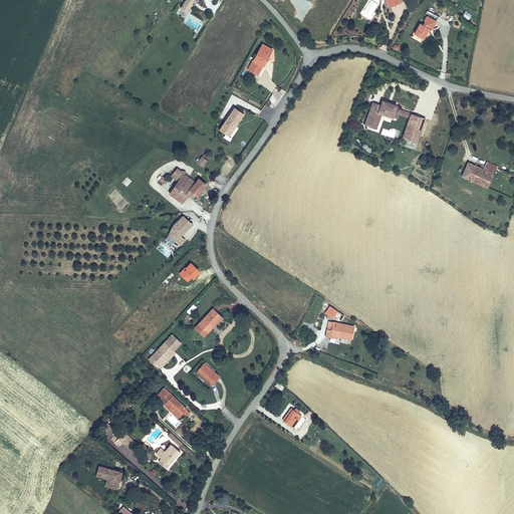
[(186,0),(181,8),(188,12),(195,0),(186,0)]
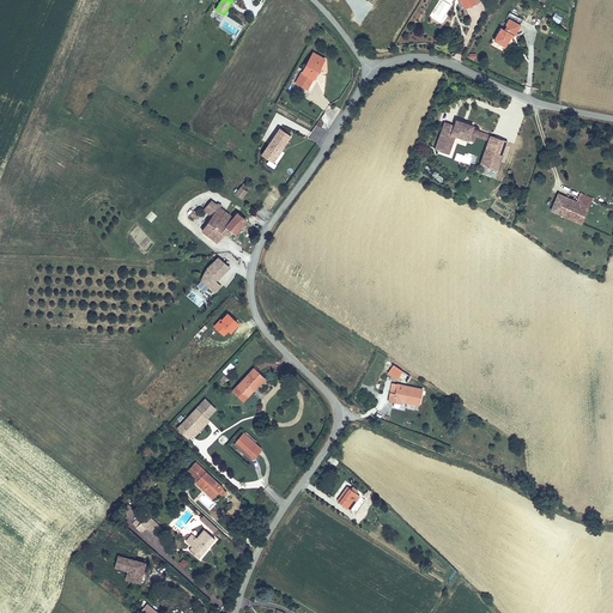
[(559,23),(562,17),(553,13),(551,19),(559,23)]
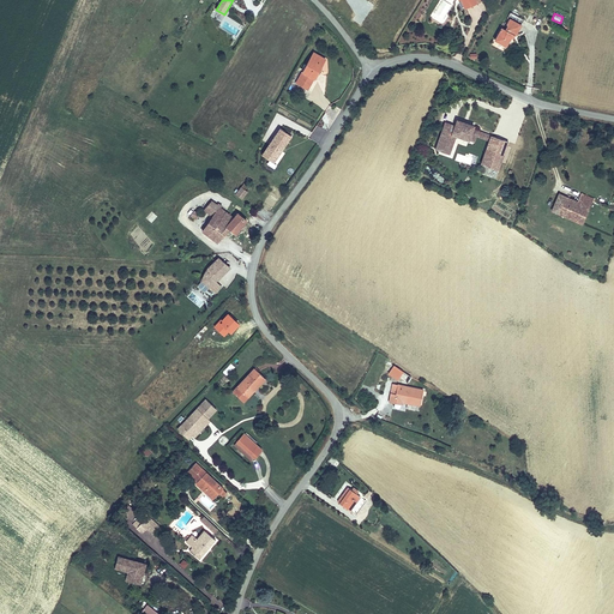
[(498,40),(509,44),(515,34),(517,35),(523,24),(511,18),(507,24),(510,25),(507,29),(504,28),(498,40)]
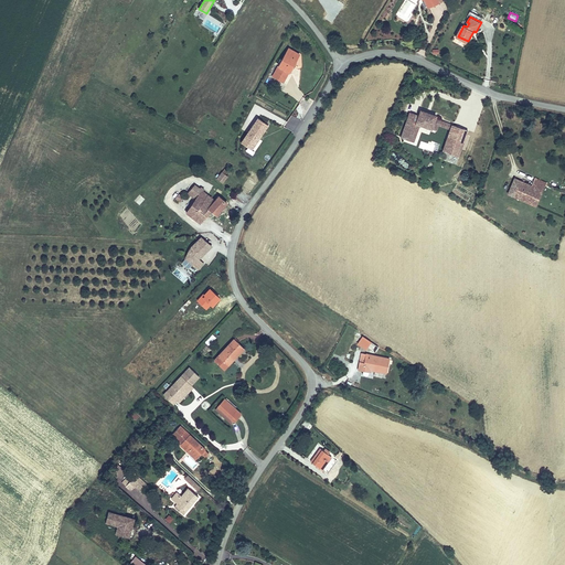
[(284,83),(289,73),(290,73),(301,54),(289,46),(272,76),(284,83)]
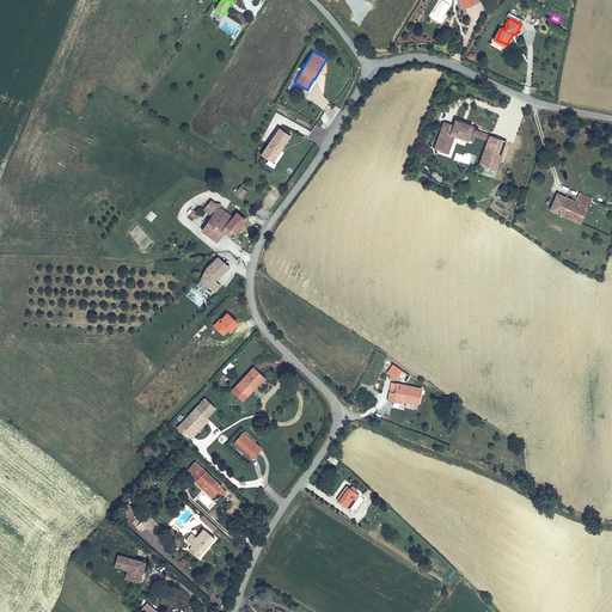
[(450,153),(456,135),(467,140),(472,141),(475,135),(477,129),(473,128),(475,124),(457,118),(454,124),(445,121),(434,147),(450,153)]
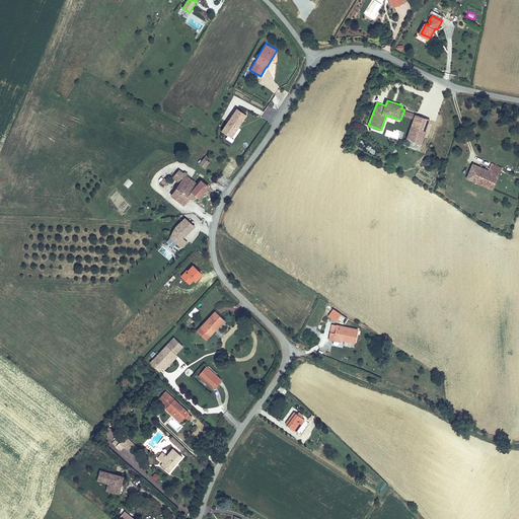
[(237,107),(222,130),(228,135),(230,131),(234,134),(247,115),(237,107)]
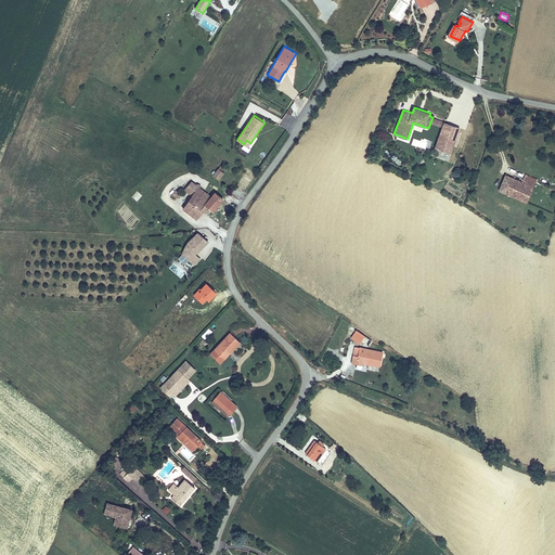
[(442,127),(444,123),(433,117),(430,123),(442,127)]
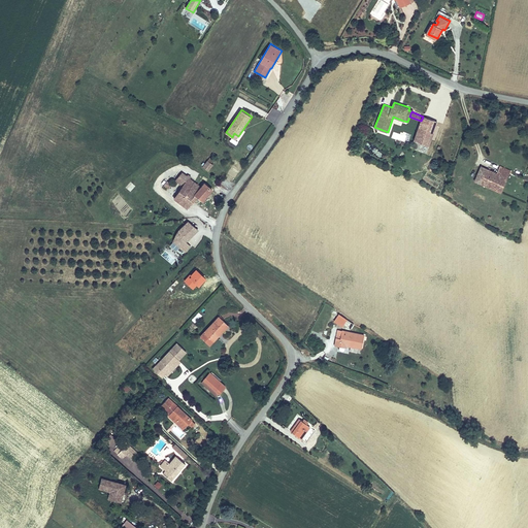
[(429,145),(438,122),(423,117),(421,121),(415,140),(429,145)]
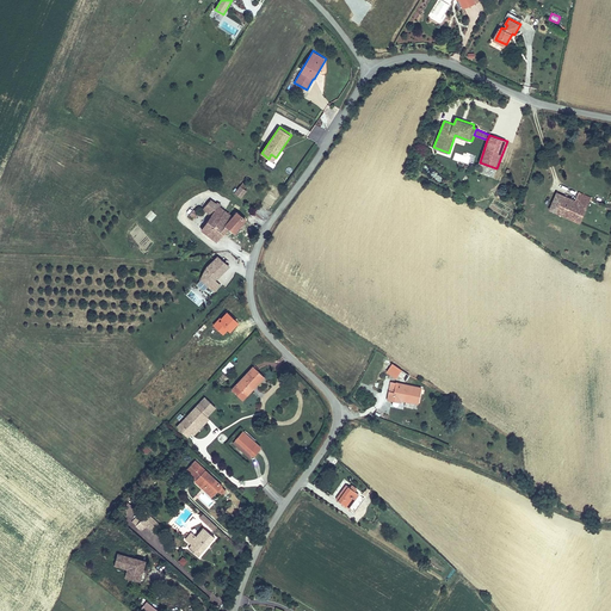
[(240,186),(234,193),(241,199),(247,191),(240,186)]
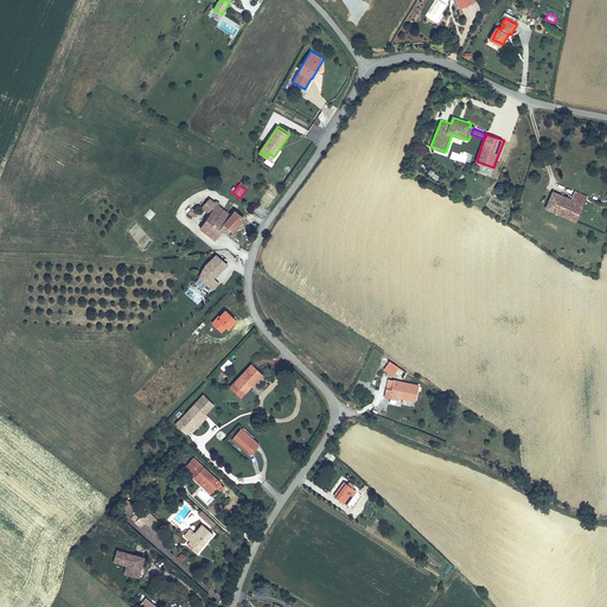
[(551,191),(544,208),(548,209),(556,192),(551,191)]
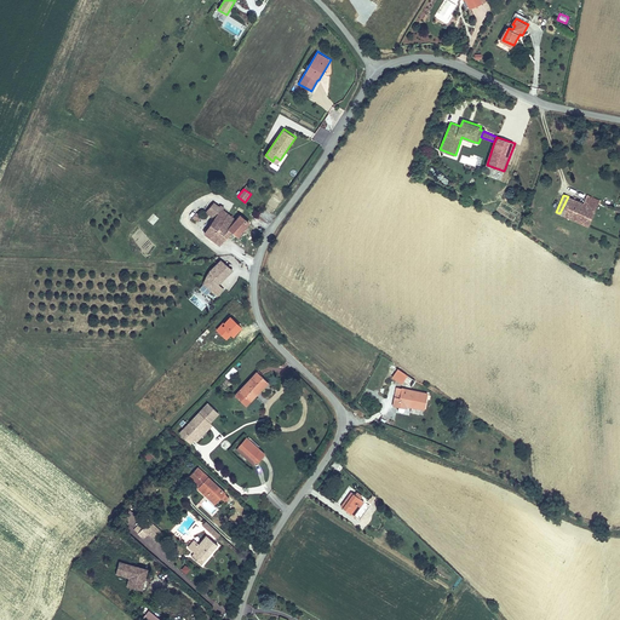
[(568,196),(560,213),(587,225),(600,200),(589,195),(585,205),(568,196)]
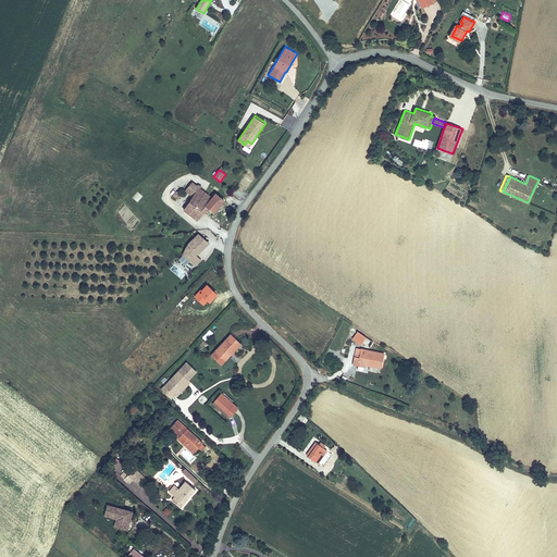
[(192,181),(185,190),(193,196),(184,210),(198,221),(207,210),(199,203),(207,193),(201,188),(202,186),(198,184),(197,185),(192,181)]
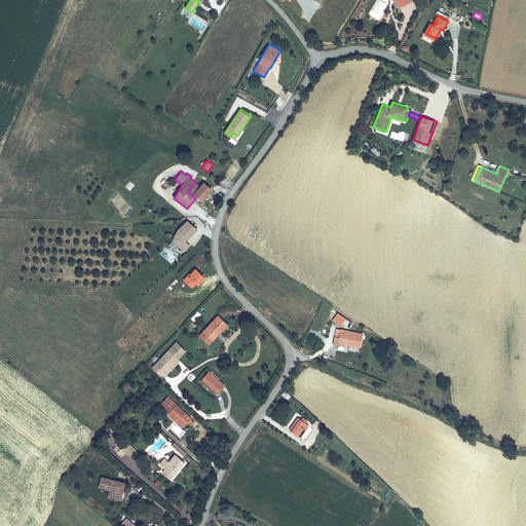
[(129,181),(125,187),(130,191),(135,185),(129,181)]
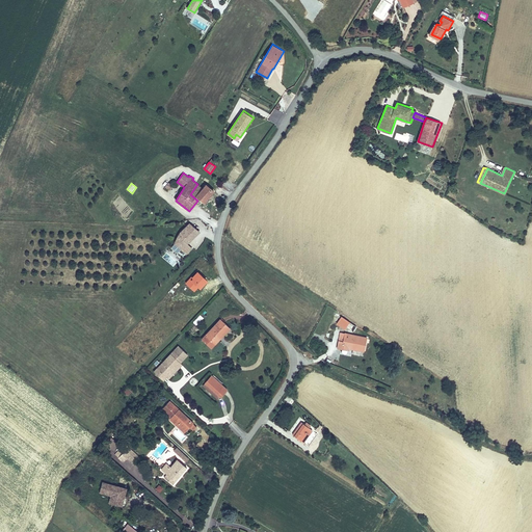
[(203,188),(197,184),(190,194),(197,201),(200,198),(205,203),(215,191),(207,184),(203,188)]
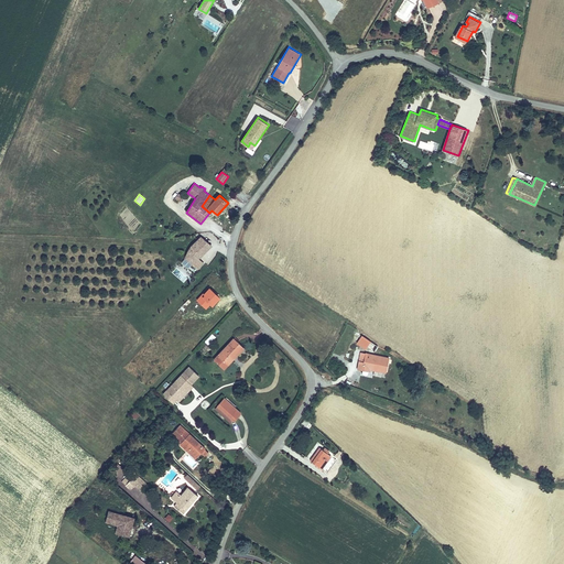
[(205,263),(199,259),(213,246),(201,236),(190,246),(184,257),(198,269),(205,263)]
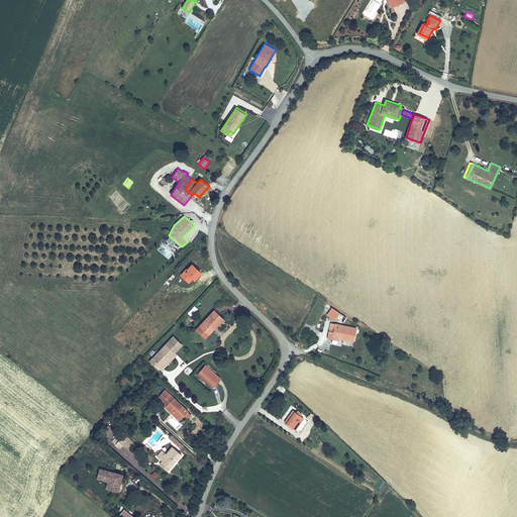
[(195,305),(187,313),(191,316),(198,309),(195,305)]
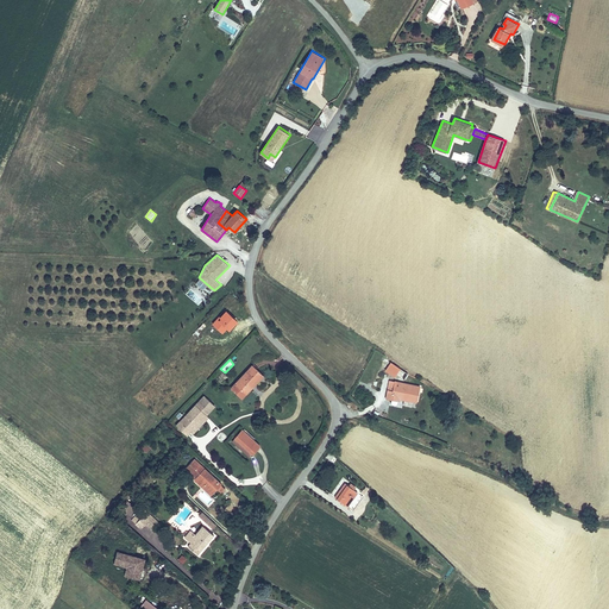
[(401,369),(390,362),(384,371),(395,377),(401,369)]
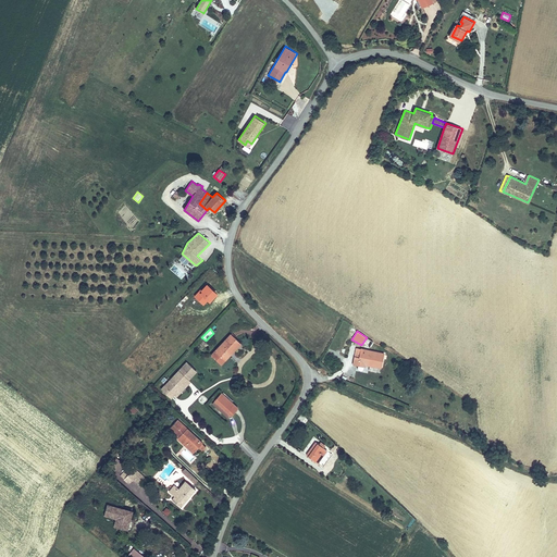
[(221,364),(242,344),(231,333),(210,355),(221,364)]
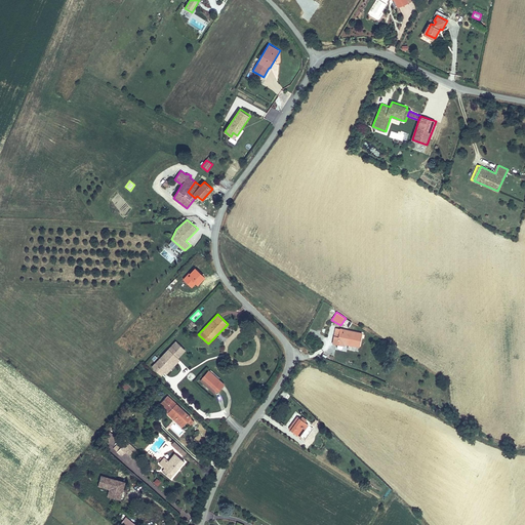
[(360,348),(362,333),(340,328),(339,329),(335,328),(332,344),(345,346),(346,345),(360,348)]
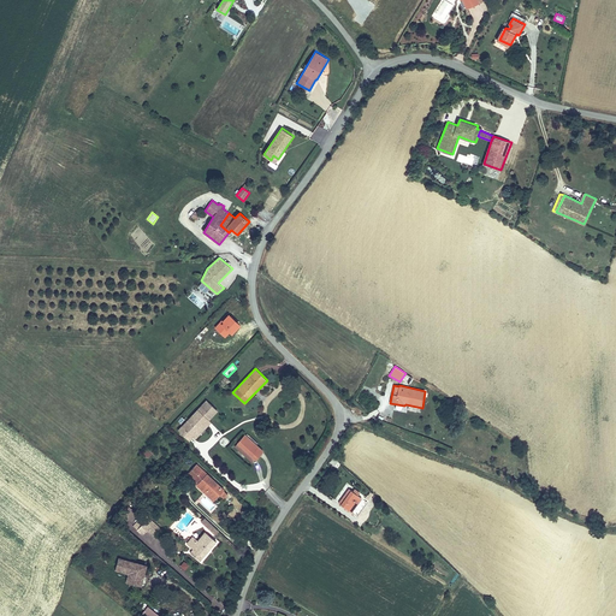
[(196,438),(212,422),(209,420),(219,410),(206,400),(178,430),(189,440),(194,437),(196,438)]
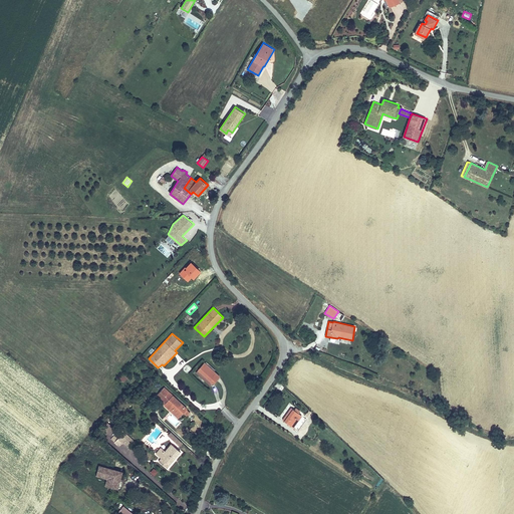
[(211,387),(221,376),(205,362),(195,372),(211,387)]
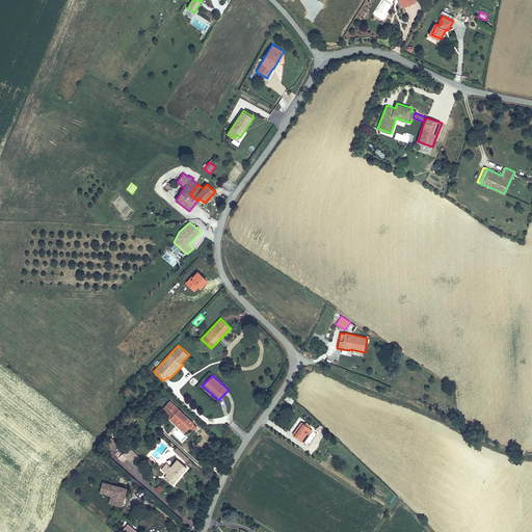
[(193,424),(194,423),(170,401),(162,409),(176,421),(174,423),(185,433),(190,427),(194,431),(196,427),(193,424)]
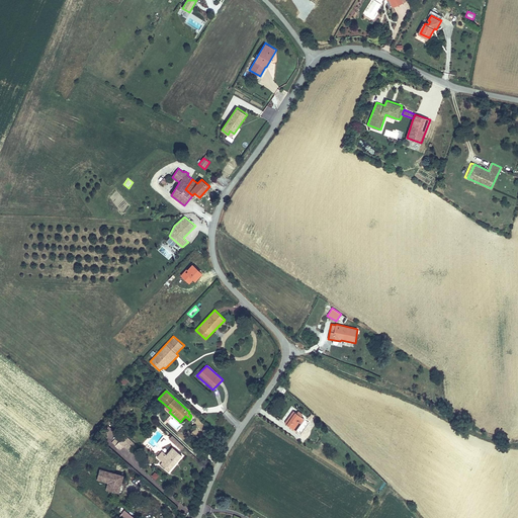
[(310,422),(293,411),(284,423),(301,434),(310,422)]
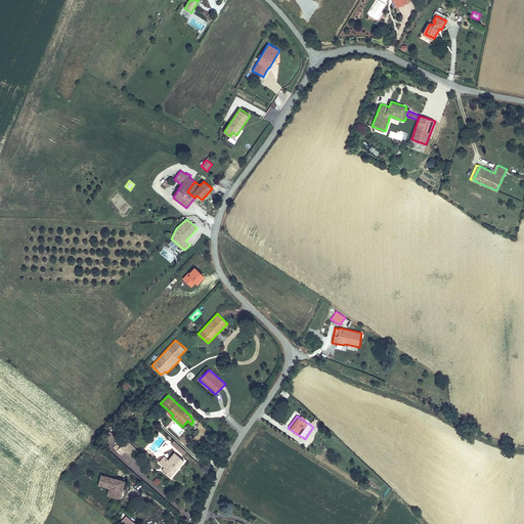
[(120,434),(115,430),(104,441),(111,446),(120,434)]
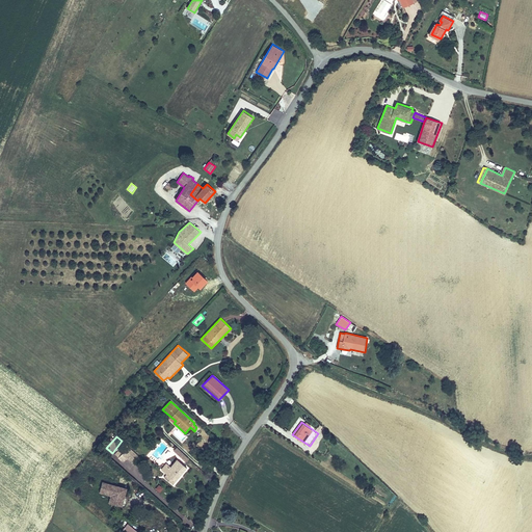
[(130,468),(140,456),(128,446),(116,458),(130,468)]
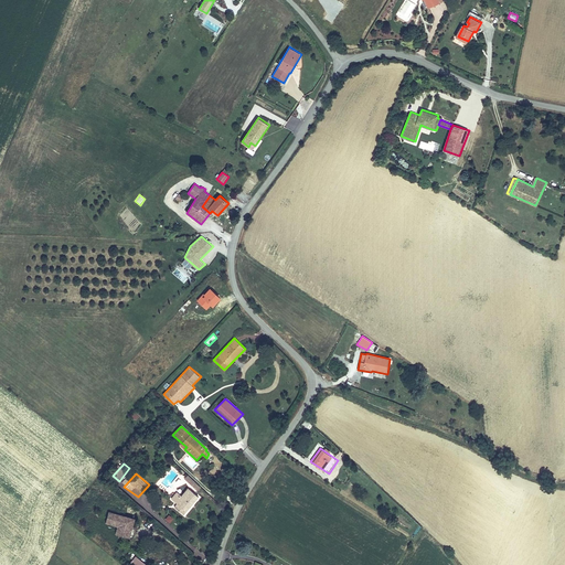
[(196,492),(201,486),(187,475),(182,481),(196,492)]
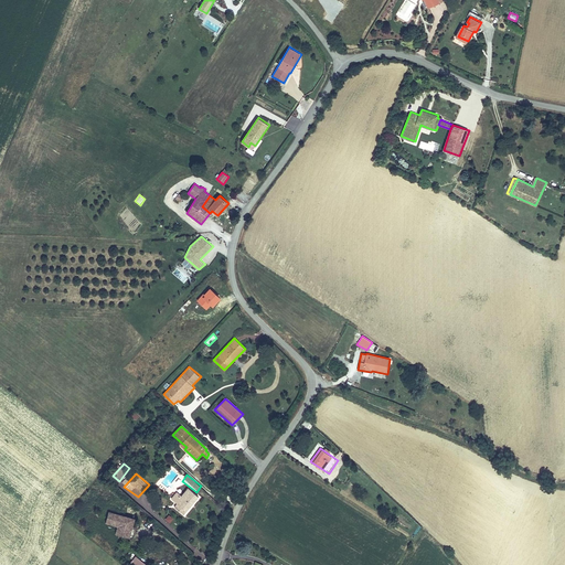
[(170,499),(177,503),(173,508),(183,516),(199,497),(188,487),(181,496),(177,491),(170,499)]
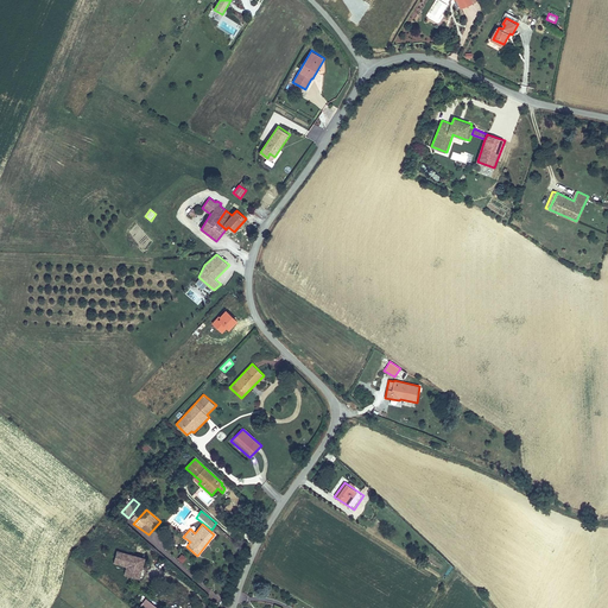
[(146,557),(116,550),(113,563),(126,567),(124,575),(140,580),(146,557)]
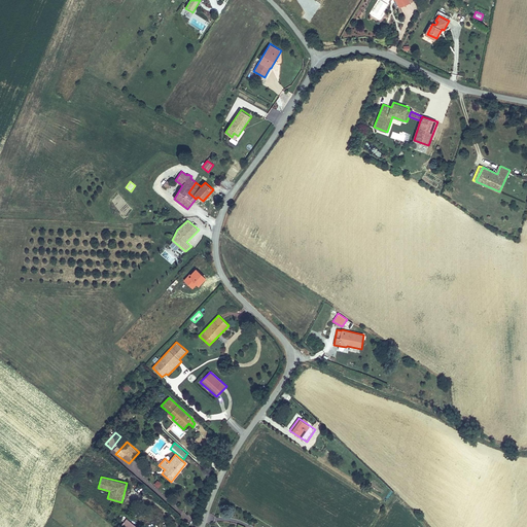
[(137,526),(127,518),(121,525),(124,526),(137,526)]
